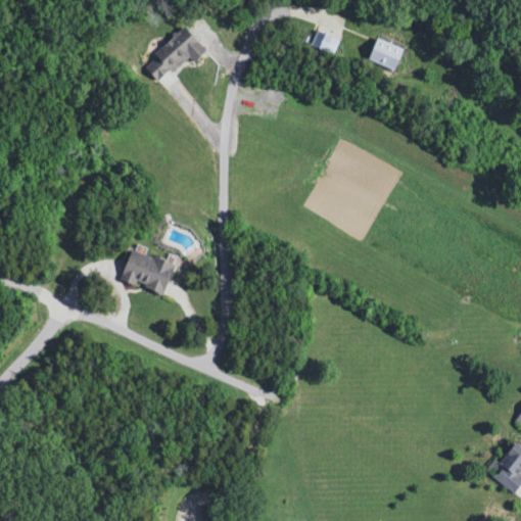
[(206,51),(183,28),(143,65),(159,83),(187,55),(194,62),(206,51)]
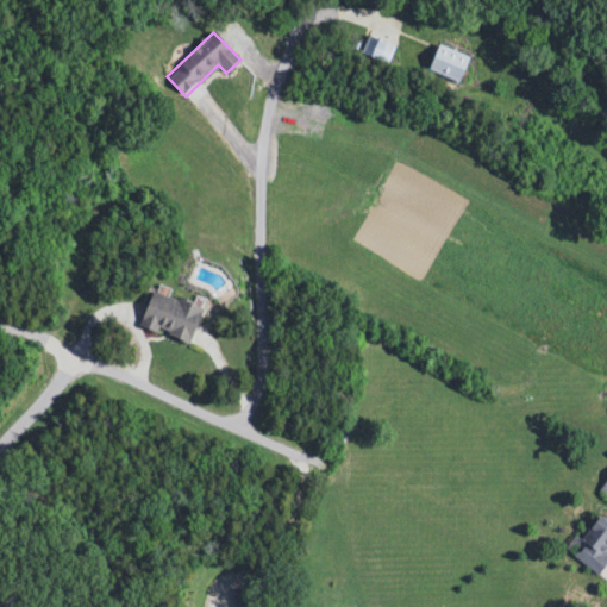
[(388,66),(396,47),(369,35),(362,52),(388,66)]
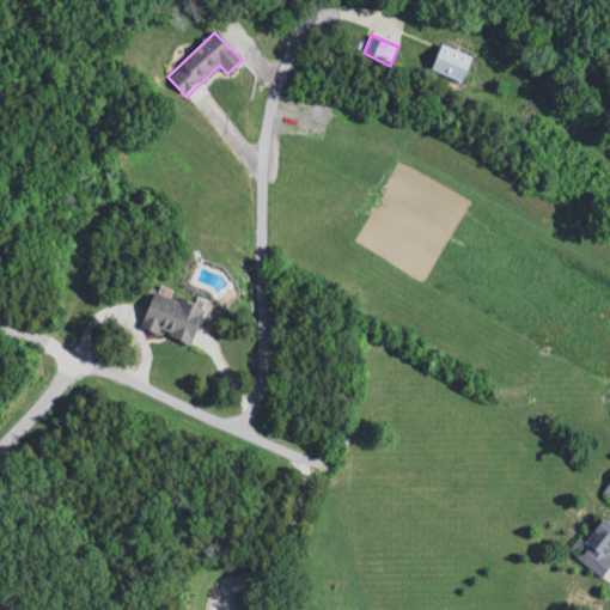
[(462,84),(473,58),(443,44),(431,69),(462,84)]
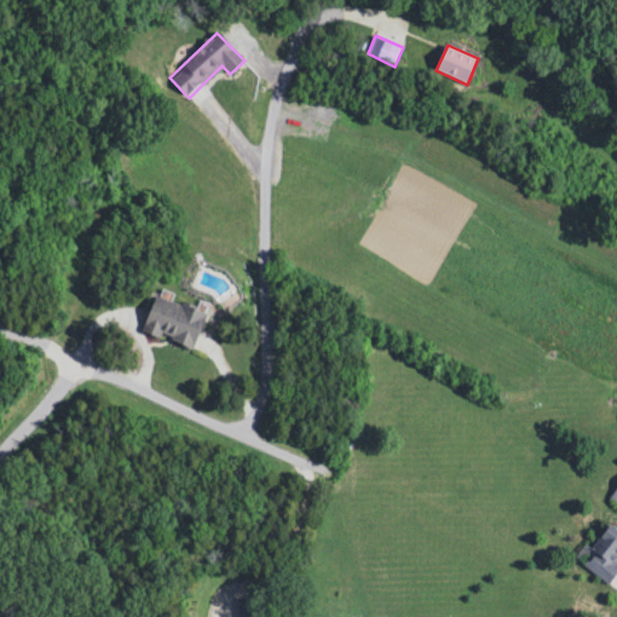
[(144,333),(196,345),(205,307),(153,295),(144,333)]
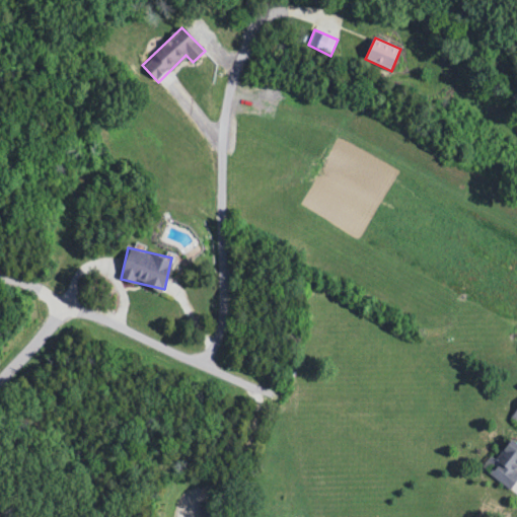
[(495,457),(492,455),(483,465),(509,488),(516,478),(516,442),(512,438),(495,457)]
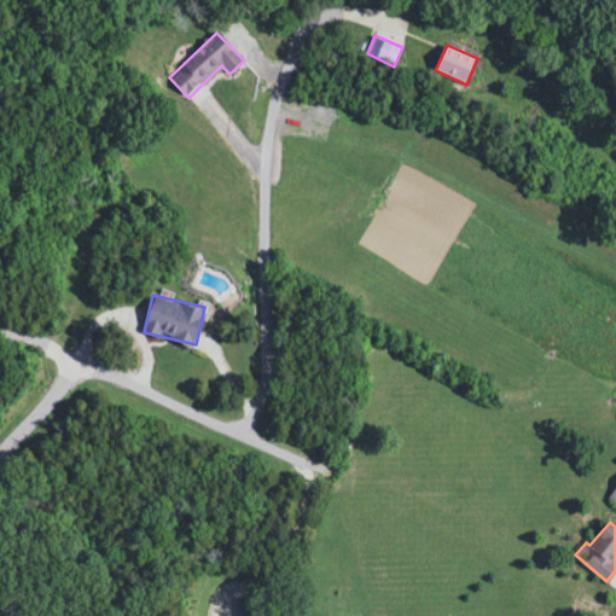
[(261,615),(261,596),(237,597),(237,615),(261,615)]
